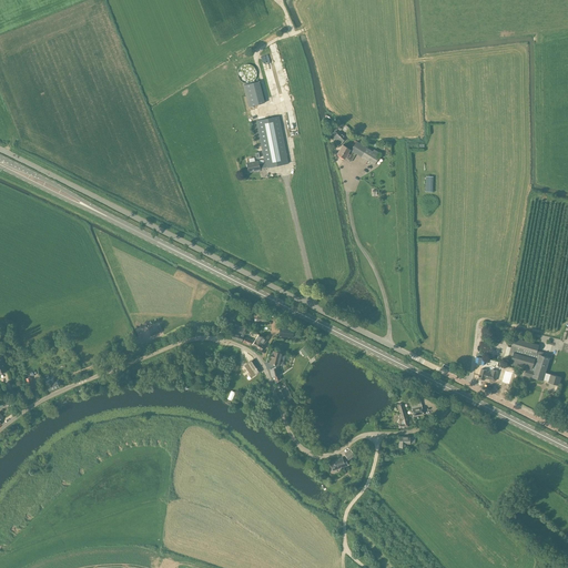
[(279,74),(284,73),(277,48),(274,47),(275,51),(275,53),(274,53),(274,51),(273,47),(272,50),(274,56),(279,56),(274,57),(274,59),(276,67),(276,69),(277,74),(279,74)]
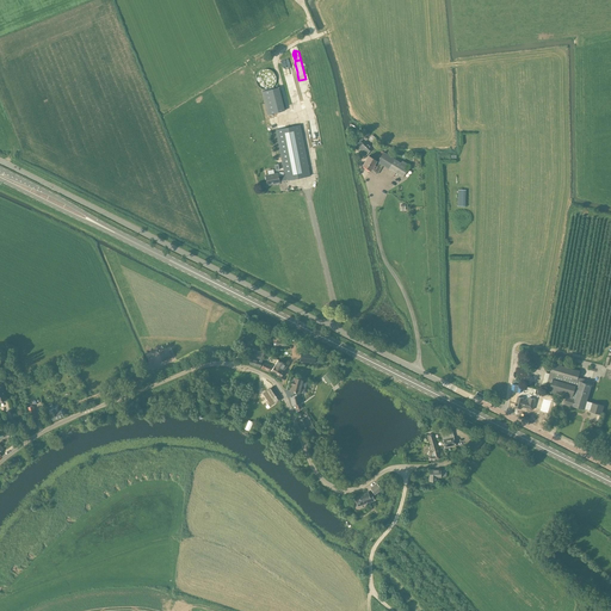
[(283,62),(294,109),(301,107),(290,61),(283,62)]
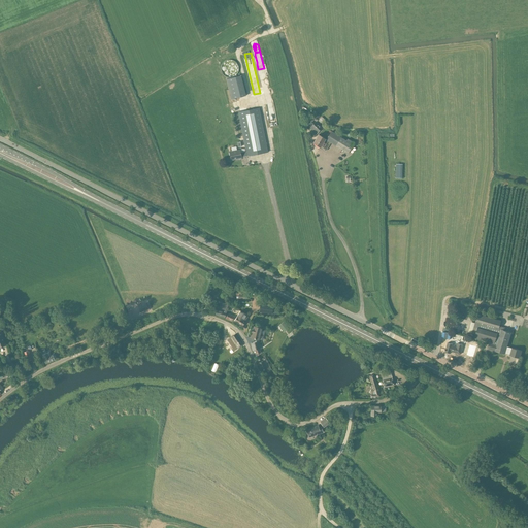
[(232,77),(234,76),(236,75),(238,73),(239,71),(239,68),(238,66),(237,64),(236,63),(234,61),(232,61),(229,60),(225,62),(223,65),(222,67),(222,70),(222,72),(223,74),(225,76),(227,77),(229,78),(232,77)]
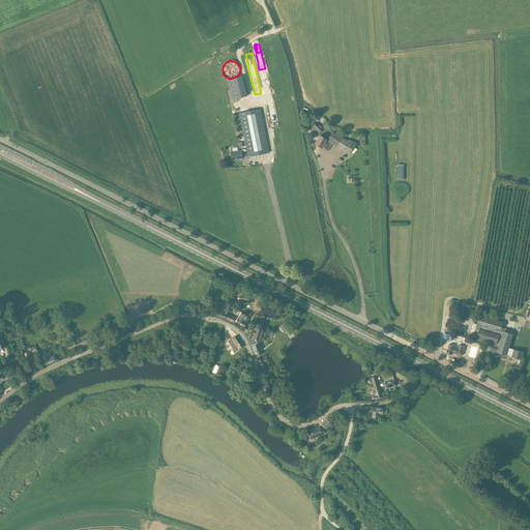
[(247,96),(242,76),(227,80),(232,99),(247,96)]
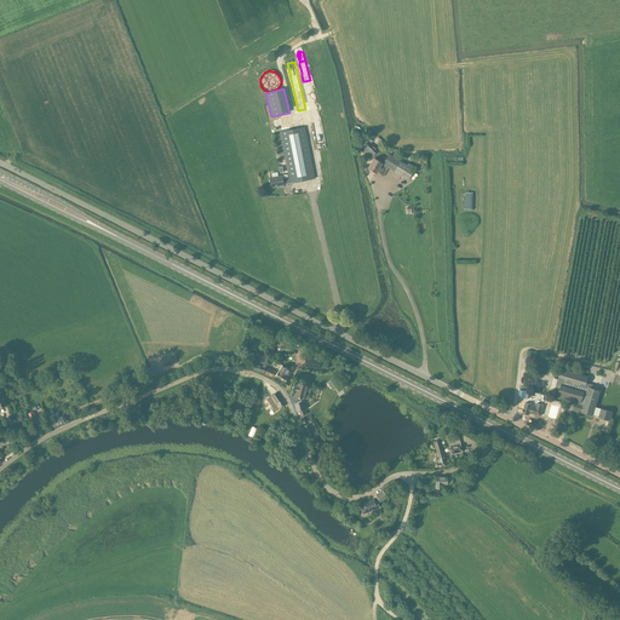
[(280,132),(282,145),(290,178),(282,179),(282,176),(269,178),(271,188),(283,185),(283,184),(291,183),(291,184),(315,178),(305,127),(280,132)]
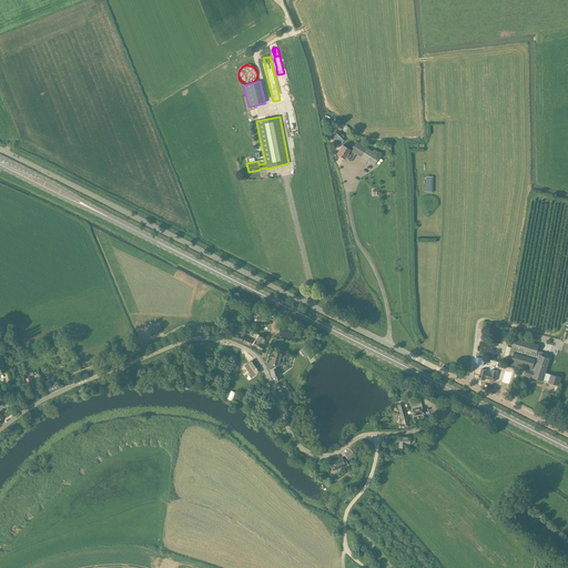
[(338,145),(346,139),(340,132),(337,133),(335,132),(330,137),(338,145)]
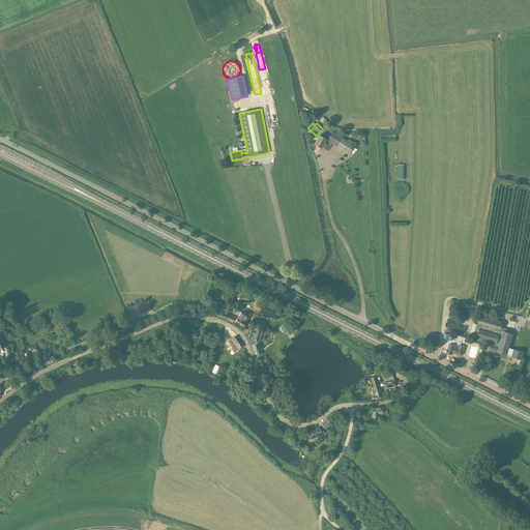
[(327,141),(326,140),(327,140),(320,136),(315,144),(321,148),(322,147),(327,150),(332,143),(349,153),(355,144),(349,140),(348,142),(332,133),(327,141)]
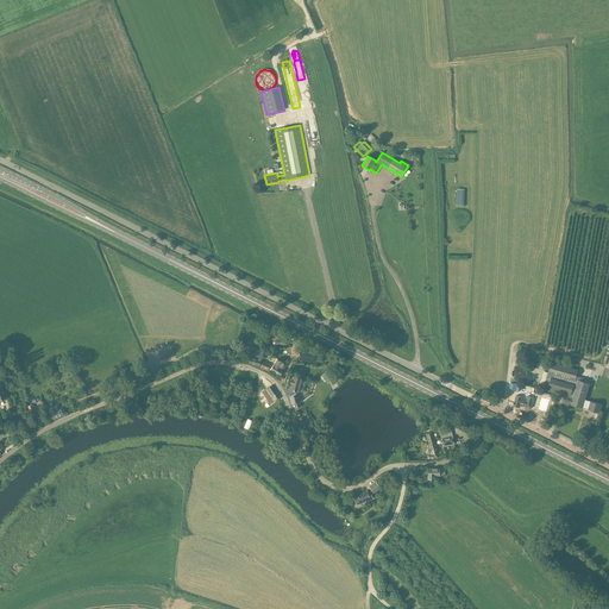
[(263,357),(262,356),(263,351),(255,349),(252,355),(250,353),(249,358),(251,358),(250,363),(259,366),(263,357)]
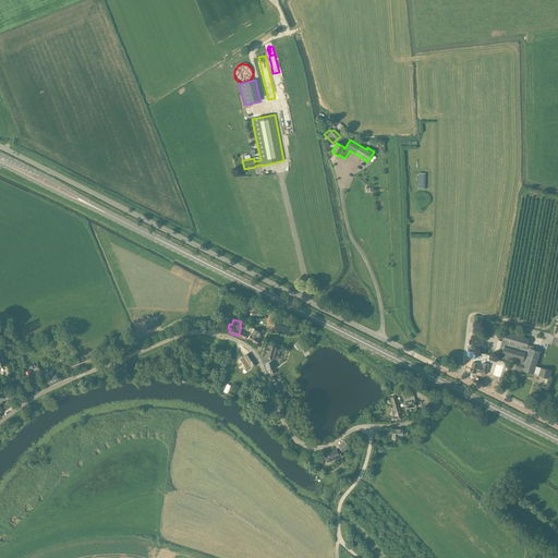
[(155,320),(146,324),(149,330),(157,327),(155,320)]
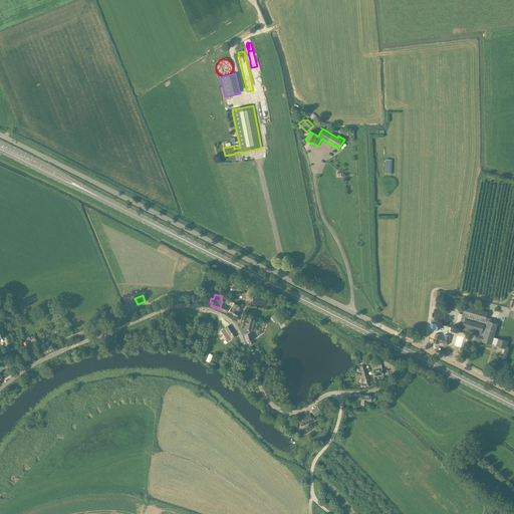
[(266,298),(254,296),(253,304),(265,305),(269,305),(270,299),(266,298)]
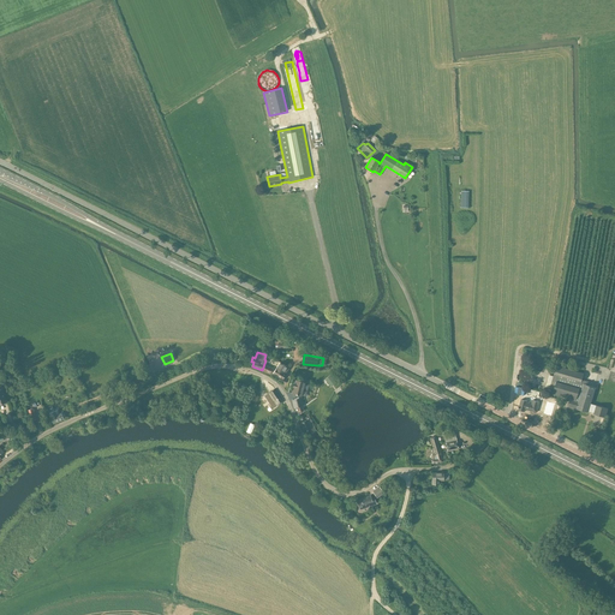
[(276,369),(273,374),(282,380),(286,375),(285,374),(288,369),(287,368),(280,363),(276,369)]
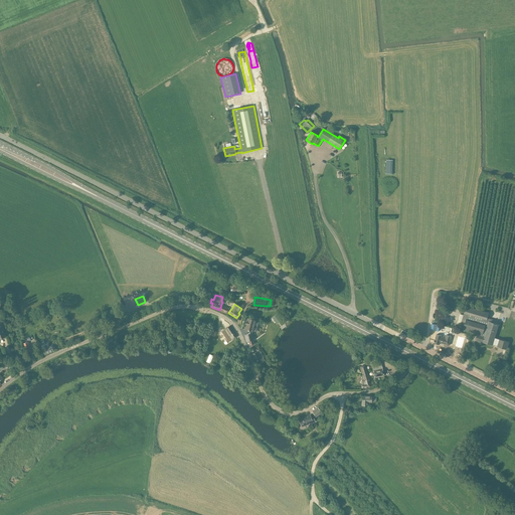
[(495,338),(499,322),(488,319),(489,313),(482,311),(482,310),(478,308),(478,310),(474,309),(474,307),(471,306),(470,308),(467,307),(461,325),(464,326),(463,330),(478,334),(476,341),(493,345),(493,344),(498,346),(497,347),(507,349),(509,342),(495,338)]
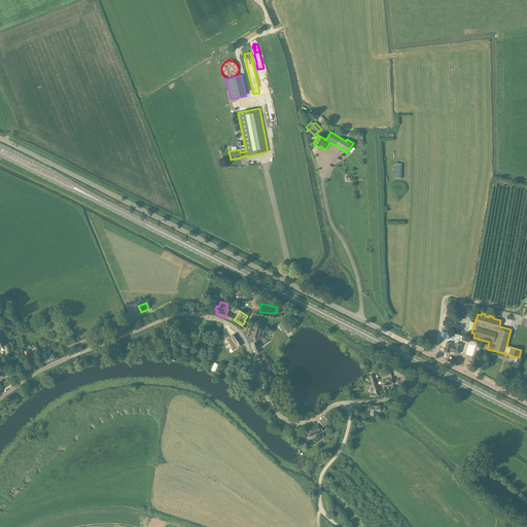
[(258,340),(261,327),(253,325),(250,337),(256,339),(256,340),(258,340)]
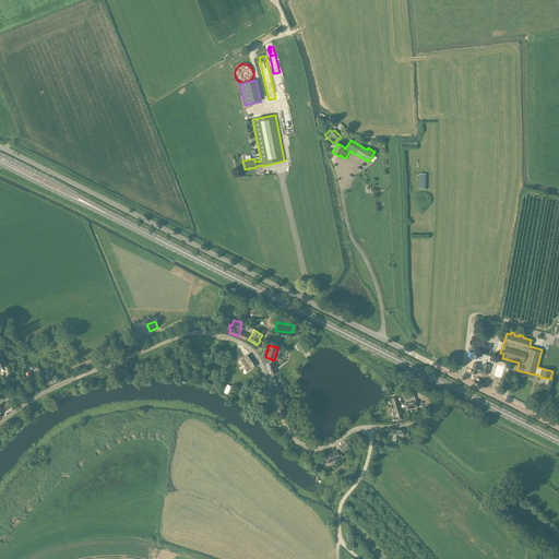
[(258,366),(250,354),(245,357),(246,359),(242,361),(246,367),(249,365),(252,369),(258,366)]
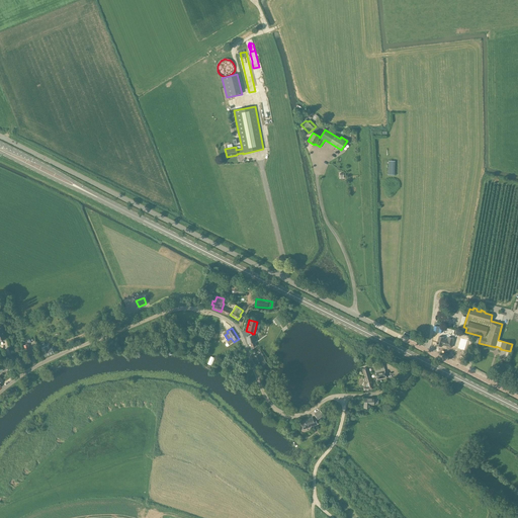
[(254,334),(252,334),(252,335),(246,337),(248,344),(249,343),(250,348),(255,347),(254,342),(256,342),(254,335),(254,334)]
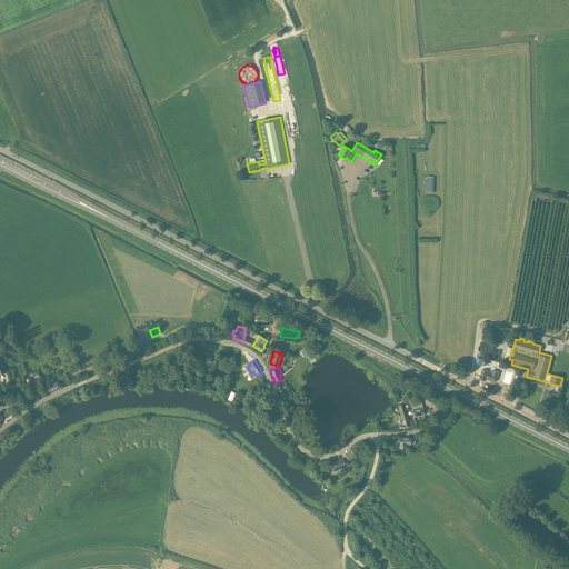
[(490,373),(490,372),(482,370),(480,379),(486,381),(486,379),(496,381),(499,372),(493,370),(492,373),(490,373)]
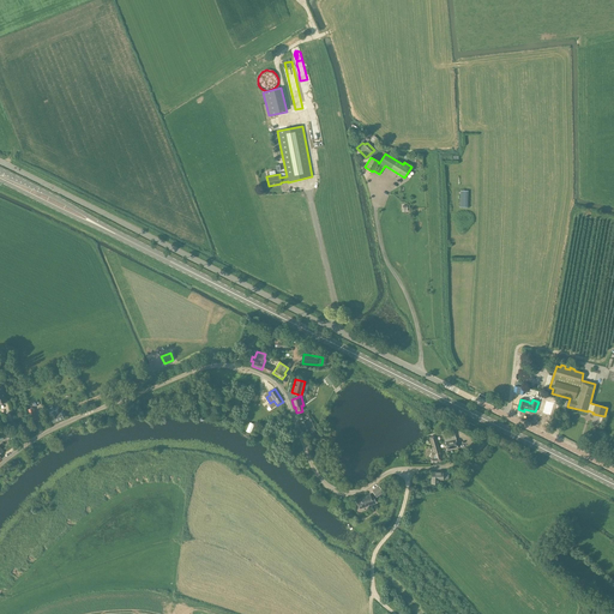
[(551,416),(554,403),(546,401),(542,414),(551,416)]
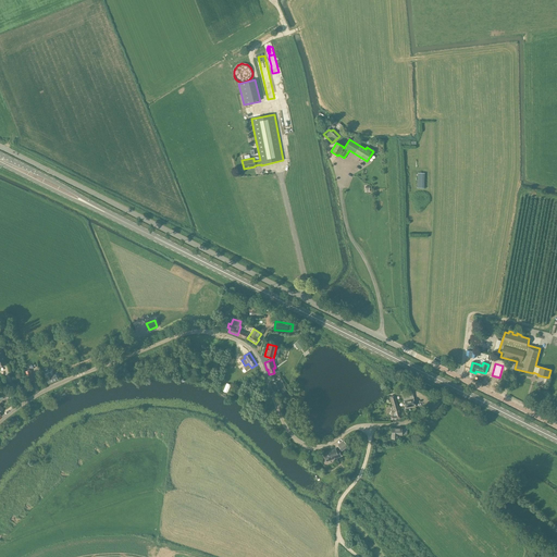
[(48,384),(53,382),(53,381),(58,380),(56,375),(54,375),(52,371),(45,374),(48,384)]
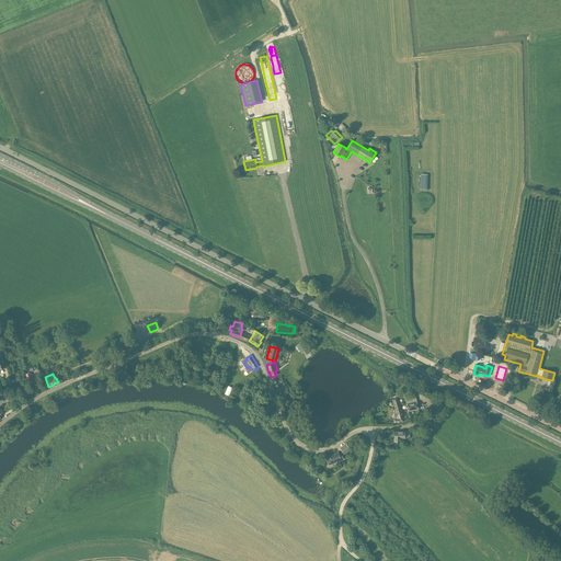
[(278,393),(283,392),(285,397),(289,395),(284,381),(283,380),(282,379),(279,380),(281,381),(279,381),(281,384),(275,386),(278,393)]
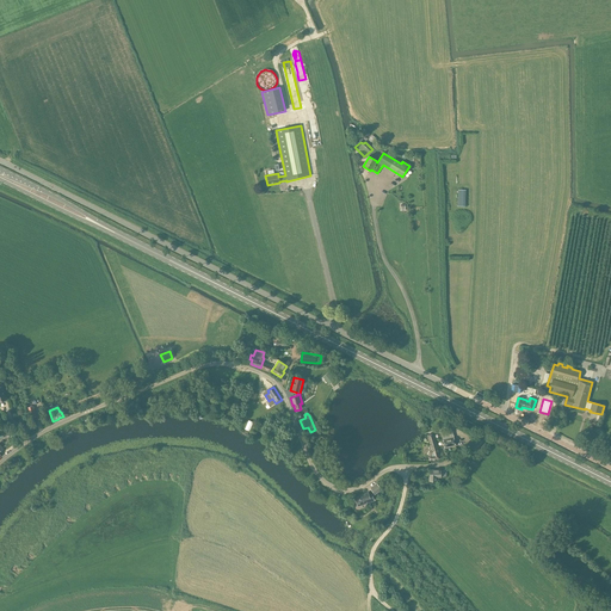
[(454,438),(451,431),(442,433),(443,440),(444,440),(445,448),(456,445),(454,438)]
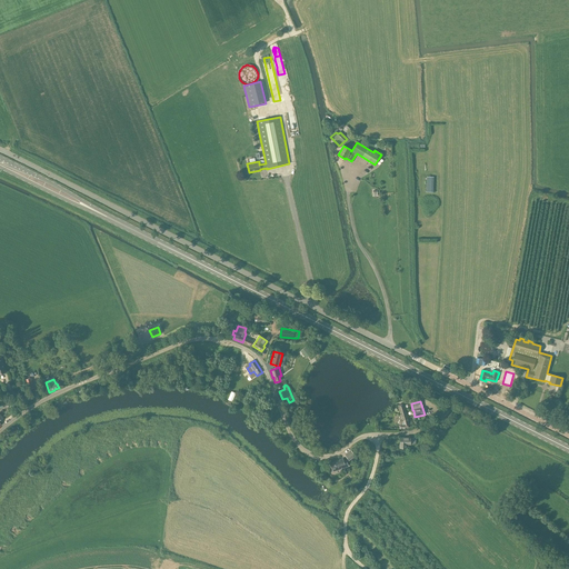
[(400,429),(409,428),(409,425),(409,423),(408,421),(403,405),(399,406),(402,419),(401,419),(400,419),(399,420),(399,421),(399,422),(399,425),(400,429)]
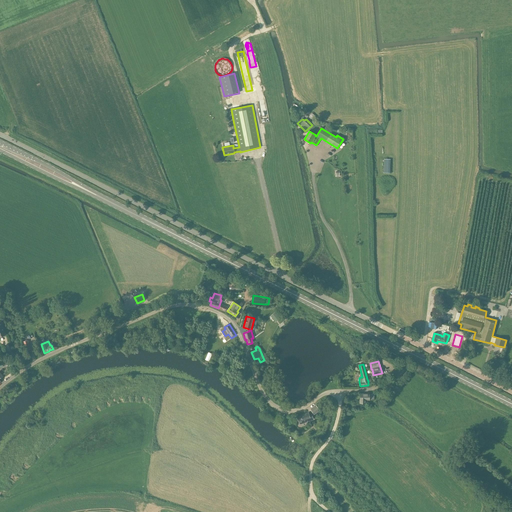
[(369,394),(369,395),(360,394),(360,403),(364,403),(364,400),(369,400),(369,399),(374,399),(374,394),(369,394)]
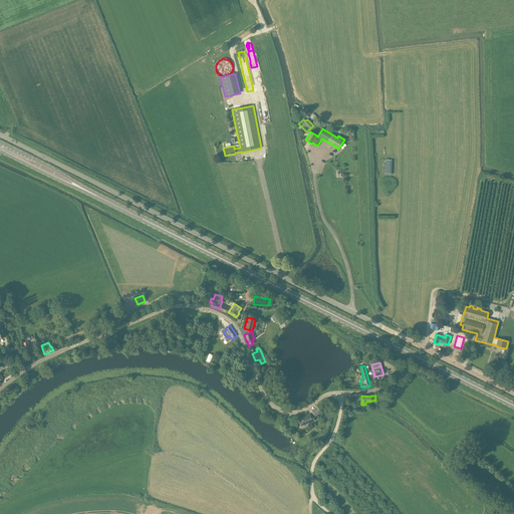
[(315,416),(321,412),(317,407),(311,411),(315,416)]
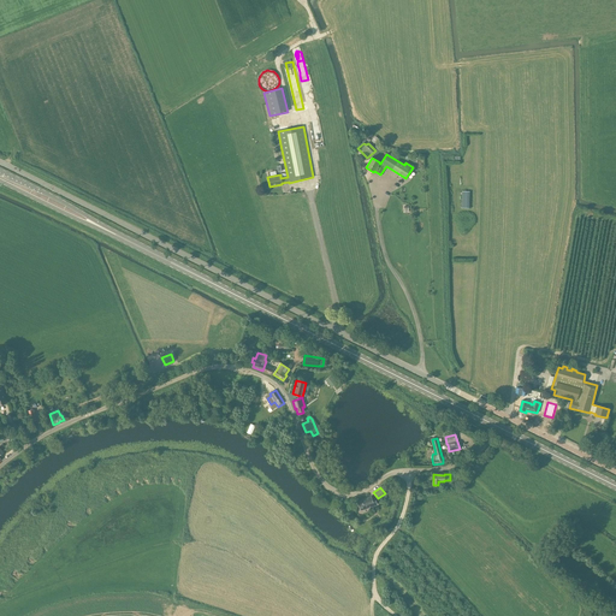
[(361,510),(378,504),(375,498),(373,499),(372,497),(357,502),(361,510)]
